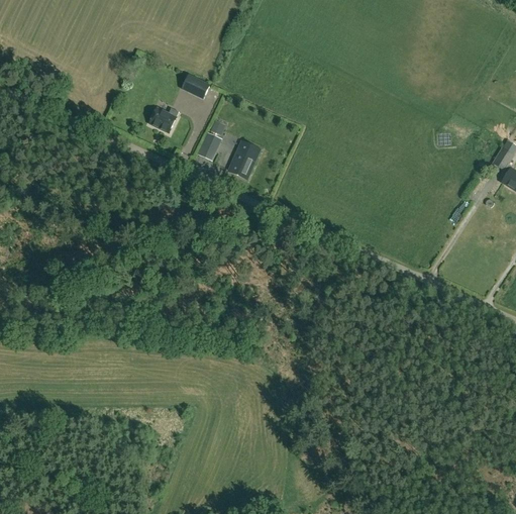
[(202,98),(209,84),(188,74),(182,88),(202,98)]
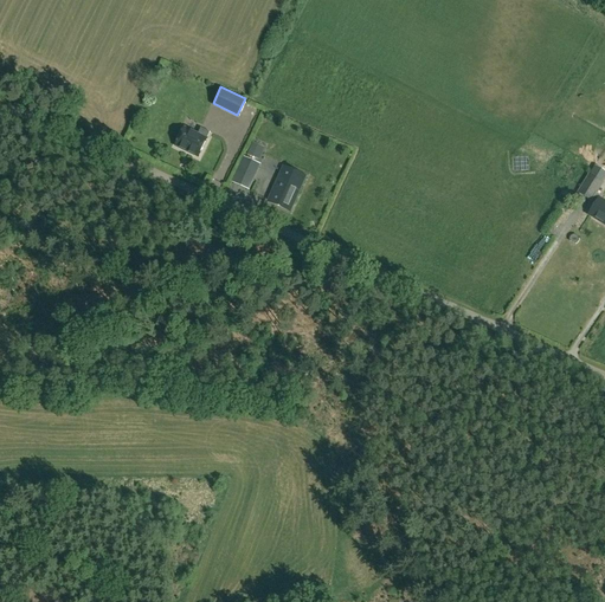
[(198,131),(184,124),(174,143),(197,154),(208,129),(200,125),(198,131)]
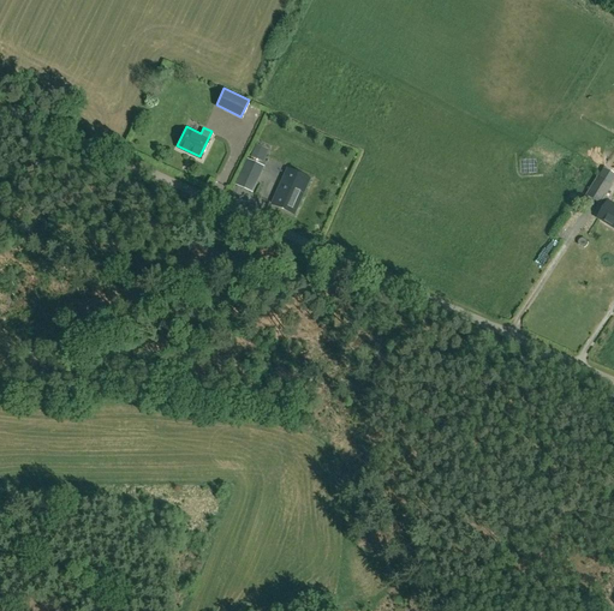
[(255,145),(250,155),(261,159),(264,150),(255,145)]
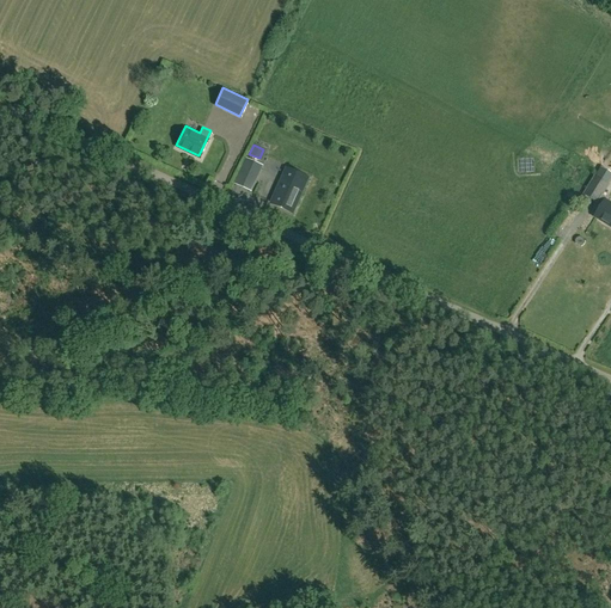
[(251,183),(254,178),(261,163),(245,157),(239,171),(237,177),(251,183)]
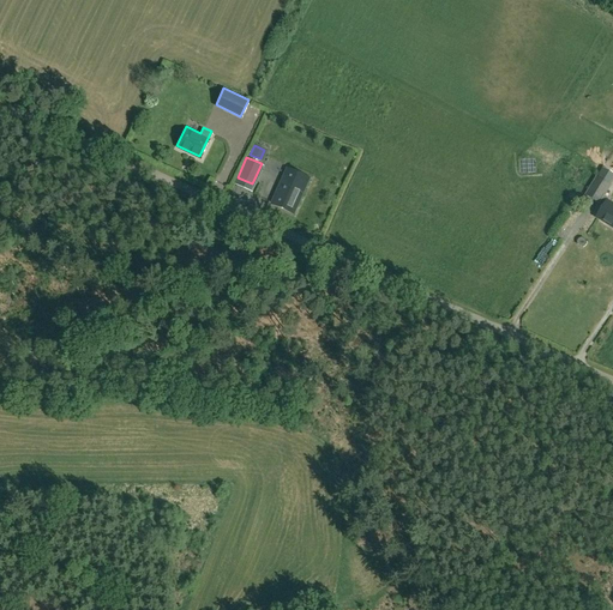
[(287,177),(286,176),(289,168),(281,164),(277,173),(283,175),(272,201),(292,210),(301,189),(289,183),(292,180),(298,182),(301,173),(290,169),(287,177)]
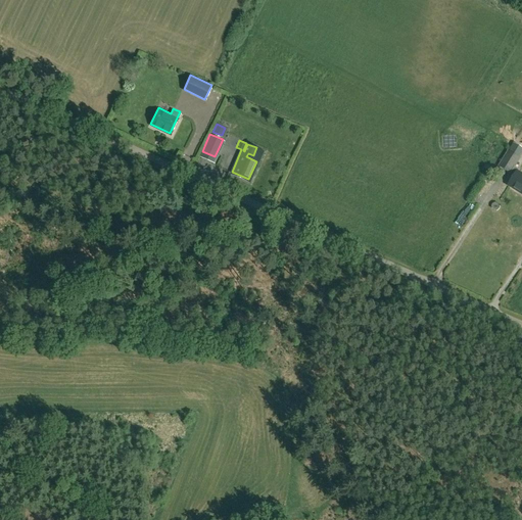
[(518,155),(521,148),(521,145),(513,140),(511,143),(508,148),(507,148),(497,163),(511,172),(520,155),(518,155)]
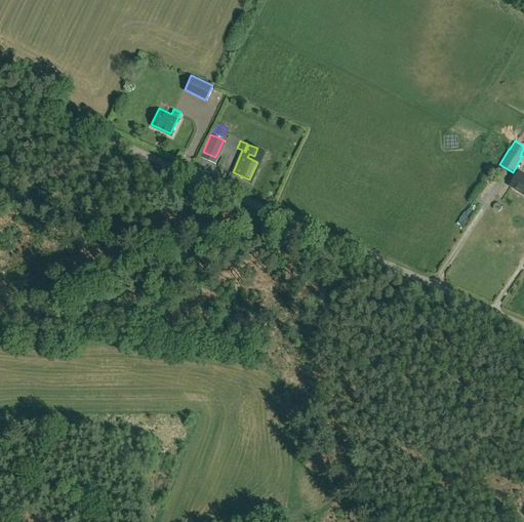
[(523,193),(523,172),(518,169),(509,185),(523,193)]
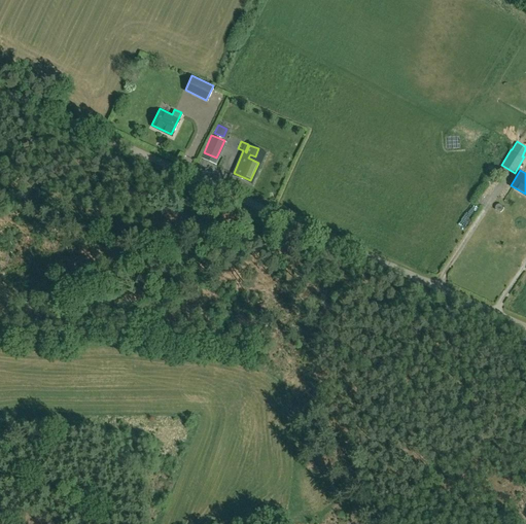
All buildings are outlined.
